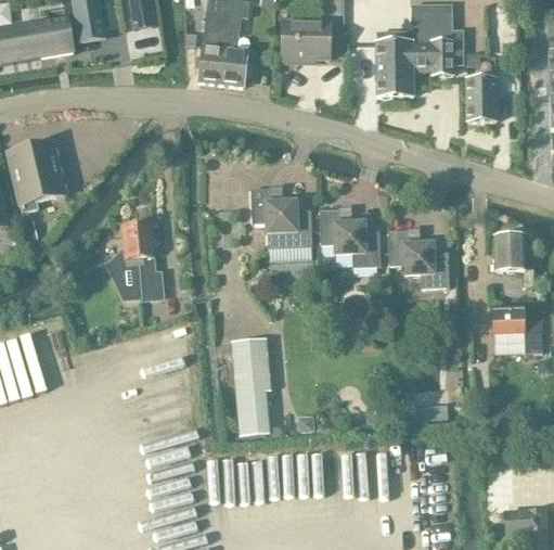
[(67,17),(0,27),(0,62),(73,50),(68,26),(76,24),(77,32),(79,43),(106,38),(104,27),(100,0),(72,0),(75,17),(67,18),(67,17)]
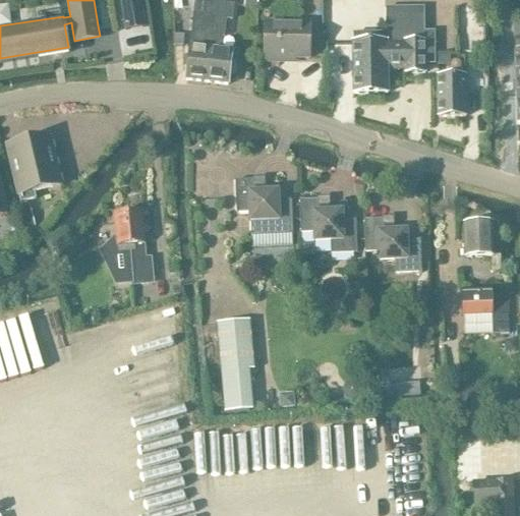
[(122,0),(127,25),(147,21),(141,0),(122,0)]
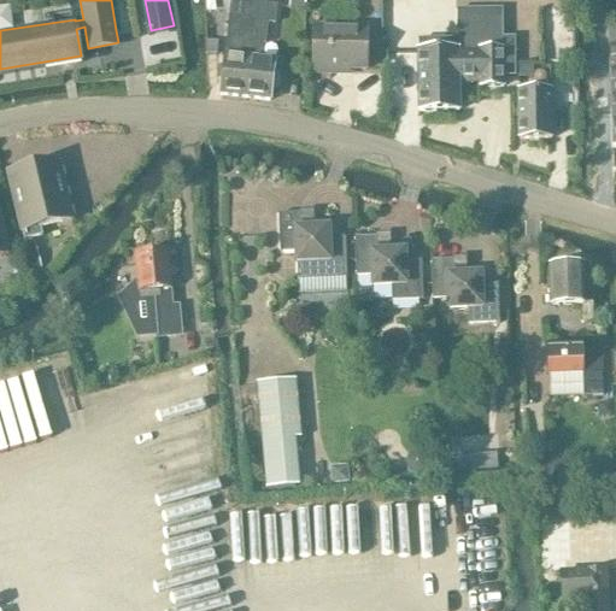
[(232,0),(230,27),(227,50),(222,84),(221,89),(244,92),(248,52),(251,52),(253,29),(251,29),(253,16),(257,0),(232,0)]
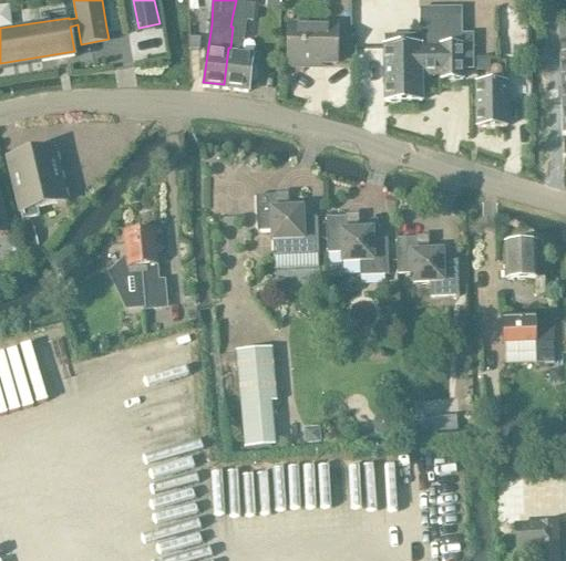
[(254,18),(256,1),(249,0),(236,0),(233,14),(230,27),(233,27),(230,48),(228,48),(224,84),(245,87),(245,83),(246,75),(250,74),(254,72),(254,68),(251,64),(248,62),(249,50),(240,49),(242,35),(244,35),(246,17),(254,18)]
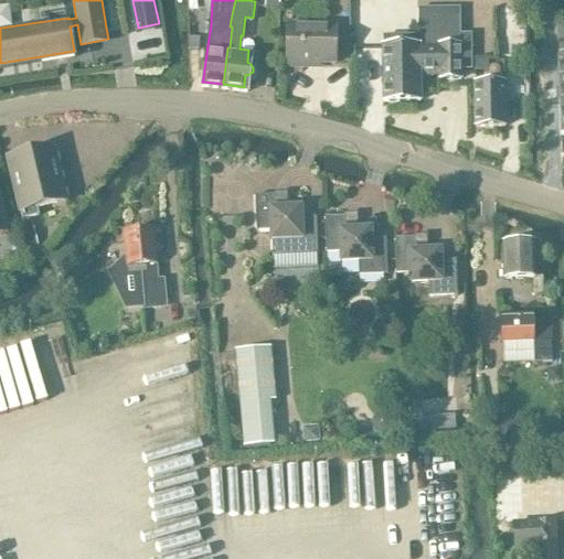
[(288,20),(287,62),(309,63),(309,58),(336,58),(337,21),(288,20)]
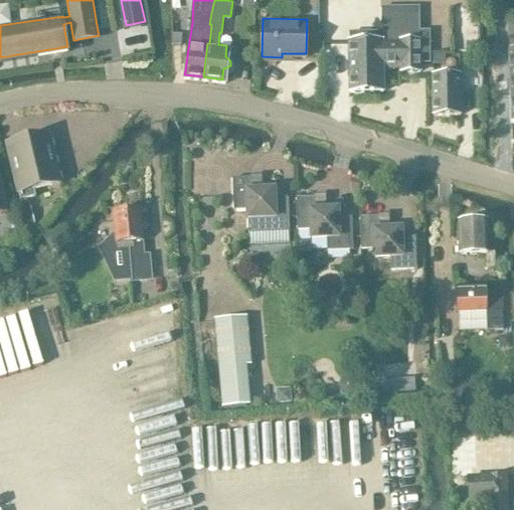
[(324,42),(336,42),(336,22),(324,22),(324,42)]
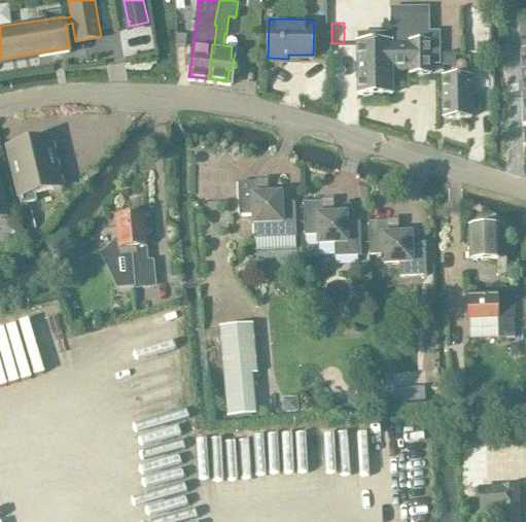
[(411,36),(358,37),(359,55),(360,70),(359,70),(360,91),(392,90),(394,90),(393,69),(409,68),(409,71),(423,70),(431,70),(430,35),(411,36)]
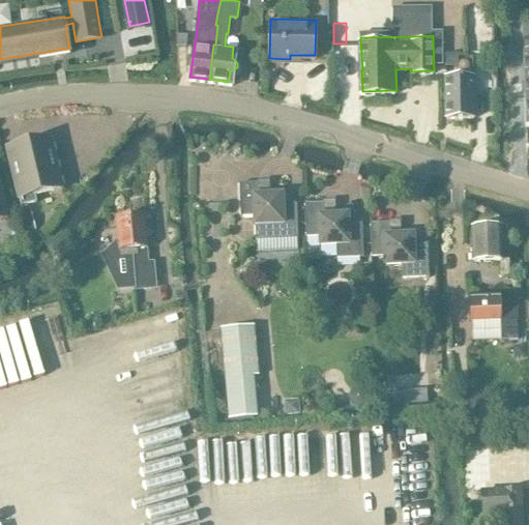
[(447,53),(446,62),(459,62),(459,53),(447,53)]
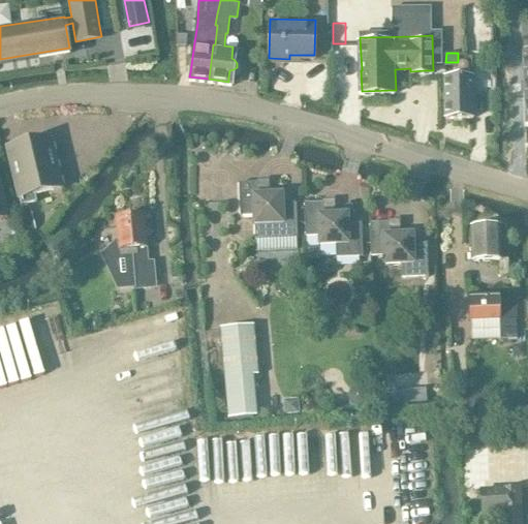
[(467,73),(441,73),(441,110),(467,110),(467,73)]
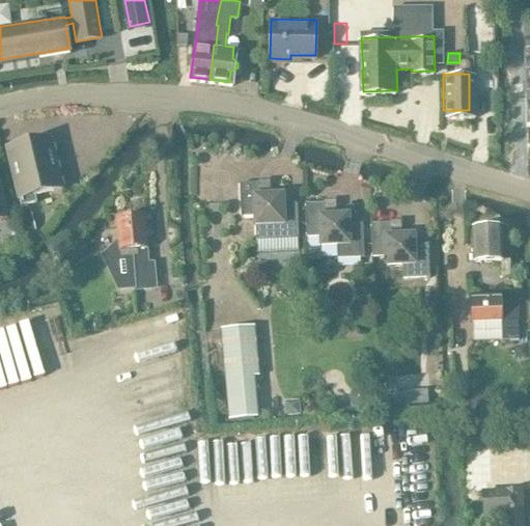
[(62,186),(51,135),(22,141),(25,154),(10,157),(22,202),(37,199),(35,192),(62,186)]
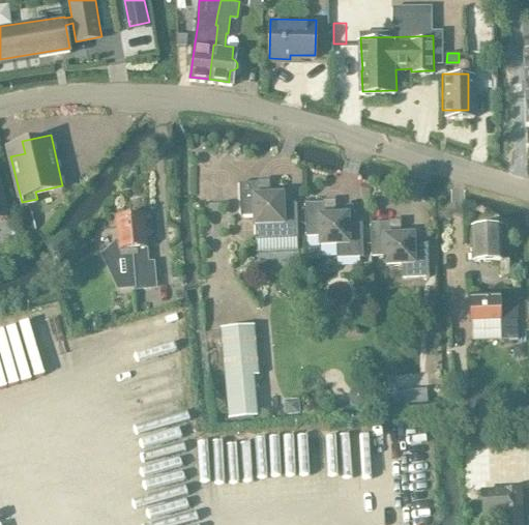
[(239,179),(240,213),(253,213),(253,224),(255,224),(255,236),(298,234),(297,200),(284,201),(283,192),(269,193),(269,184),(260,184),(259,179),(239,179)]
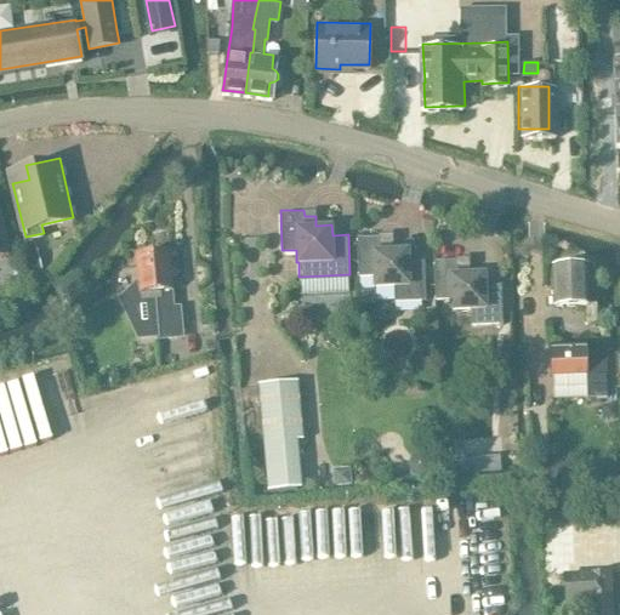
[(357,233),(359,274),(373,273),(374,286),(394,285),(394,299),(426,297),(425,257),(409,258),(408,248),(392,249),(392,239),(381,239),(380,233),(357,233)]
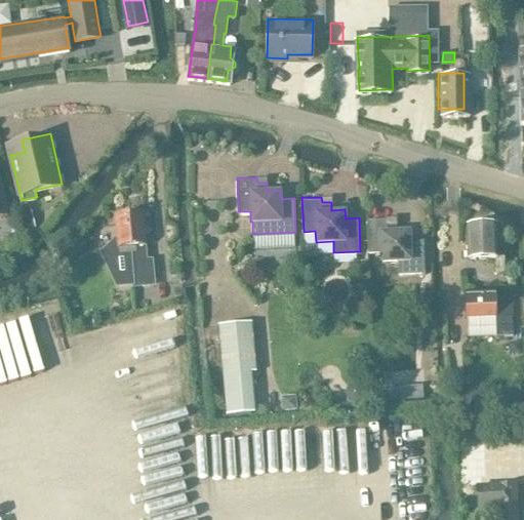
[(24,231),(37,228),(31,204),(18,206),(24,231)]
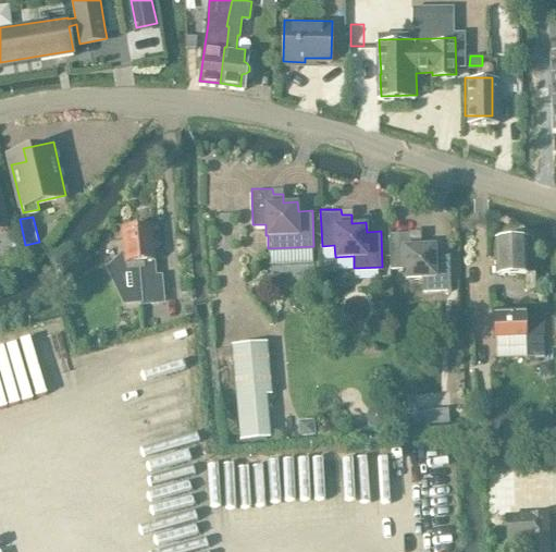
[(156,271),(155,258),(151,223),(123,227),(125,247),(107,264),(124,301),(140,299),(140,302),(165,299),(163,271),(156,271)]
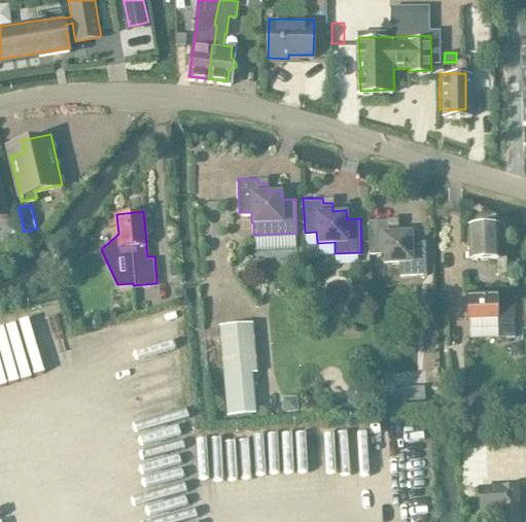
[(369,218),(370,252),(381,252),(381,263),(400,262),(400,274),(426,273),(425,239),(412,239),(412,231),(397,231),(397,222),(388,223),(388,217),(369,218)]
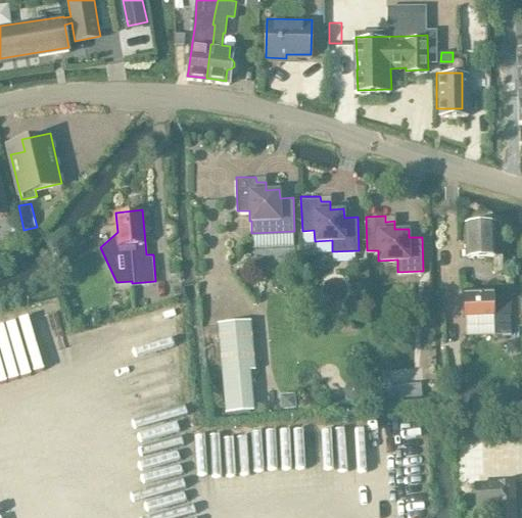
[(466,221),(467,255),(493,255),(494,266),(504,266),(503,252),(496,252),(495,221),(466,221)]
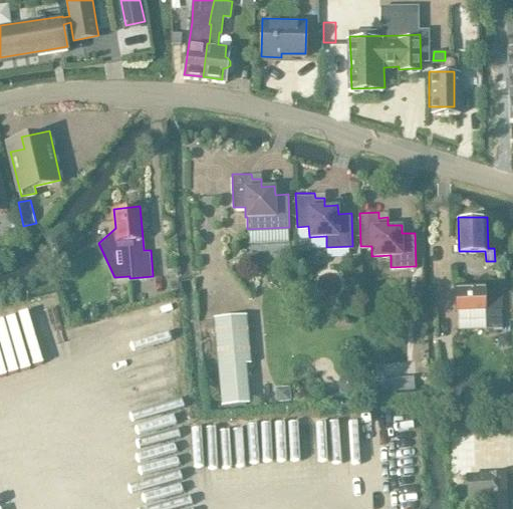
[(172,284),(174,292),(184,290),(182,282),(172,284)]
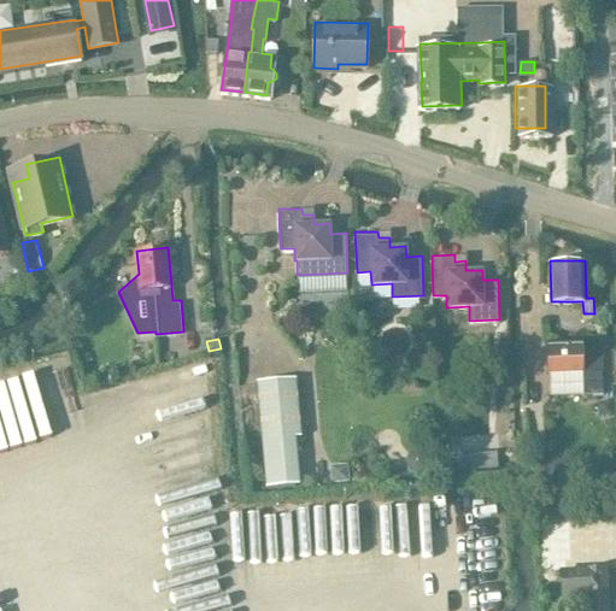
[(582,340),(547,341),(549,369),(550,370),(550,393),(585,392),(604,392),(603,344),(582,344),(582,340)]
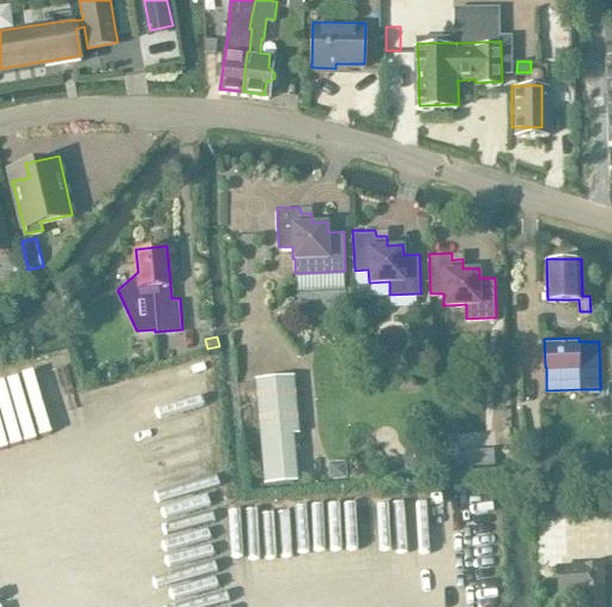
[(255,375),(260,432),(301,429),(295,371),(290,372),(255,375)]
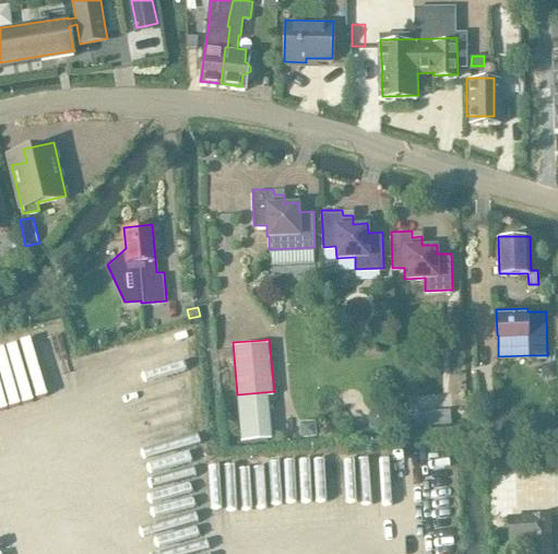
[(413,410),(414,424),(451,421),(450,408),(413,410)]
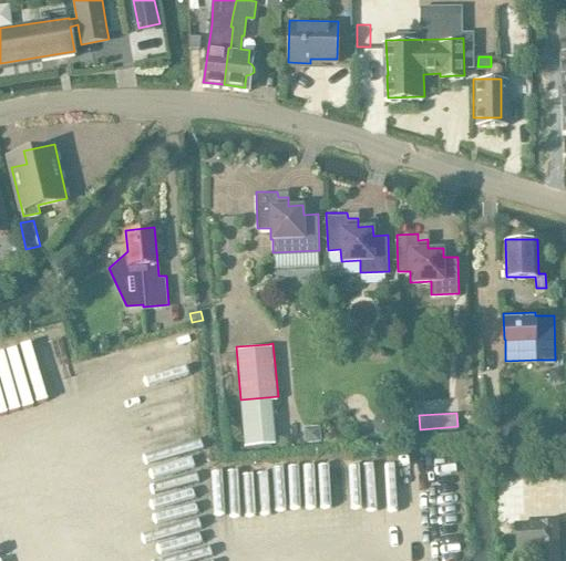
[(502,435),(502,419),(491,421),(492,435),(502,435)]
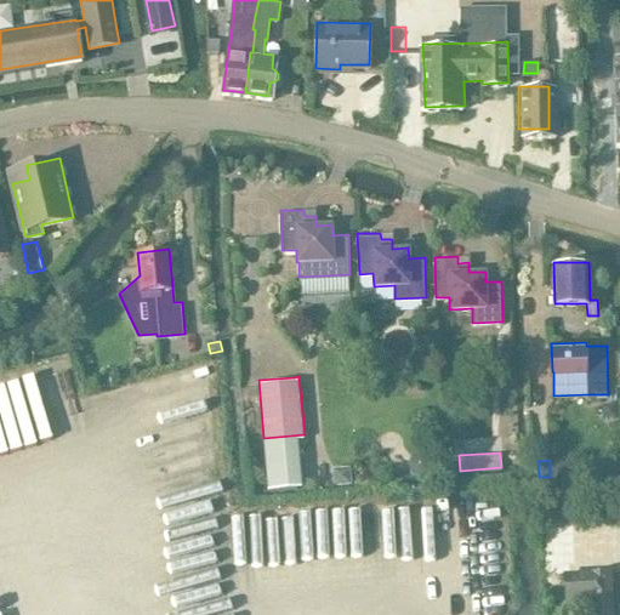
[(613,614),(612,568),(566,570),(567,598),(590,597),(591,614),(613,614)]
